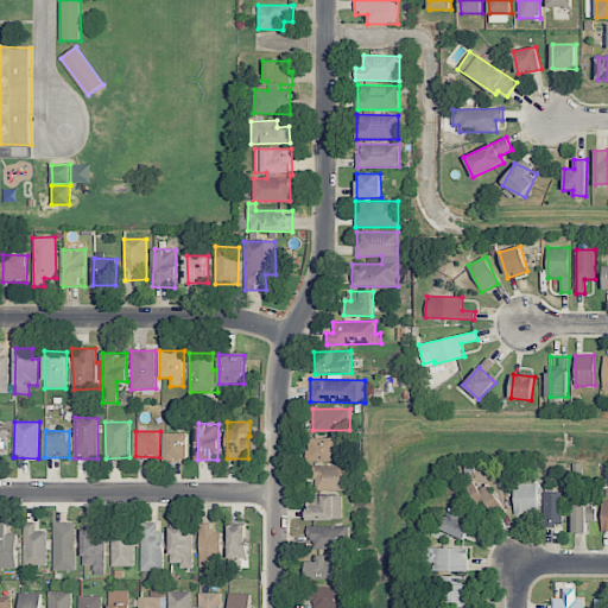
[(165,461),(189,460),(189,434),(165,434),(165,461)]
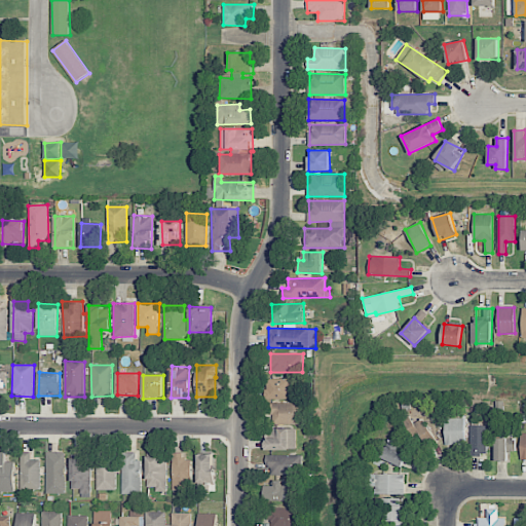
[(268,399),(291,400),(292,379),(268,378),(268,399)]
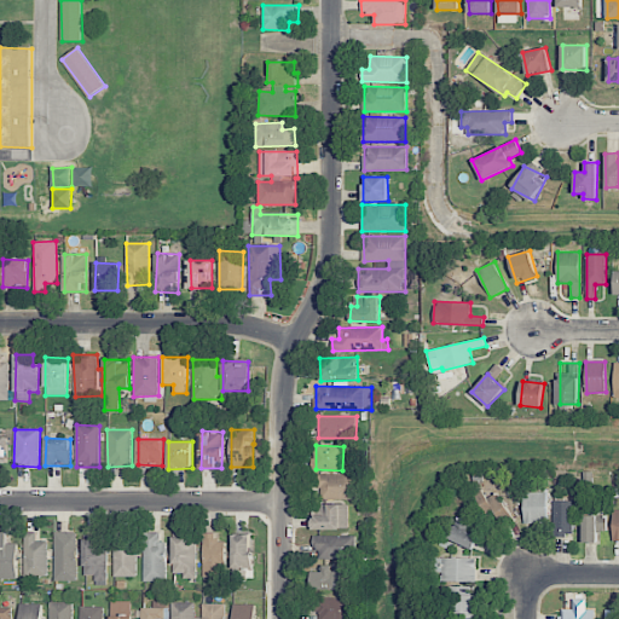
[(354,498),(356,475),(320,474),(320,498),(354,498)]
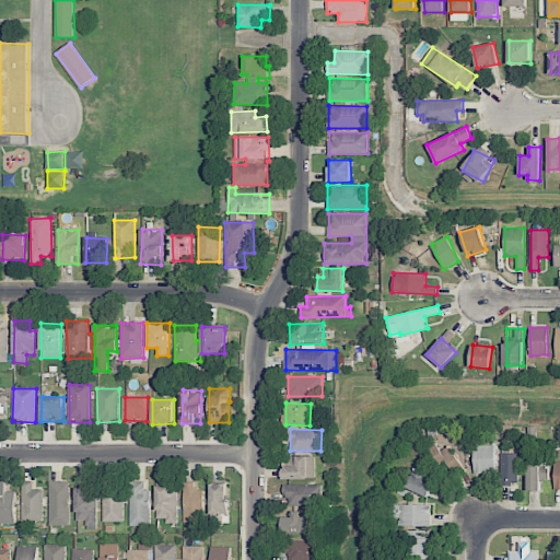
[(429,448),(442,468),(447,465),(454,474),(464,468),(450,445),(440,452),(435,444),(429,448)]
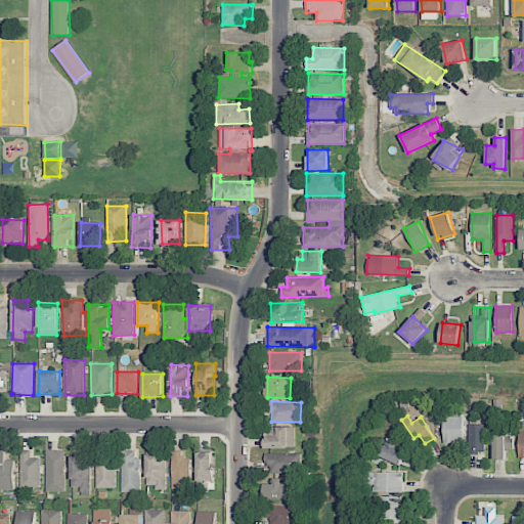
[(463,417),(443,417),(443,443),(464,442),(463,417)]
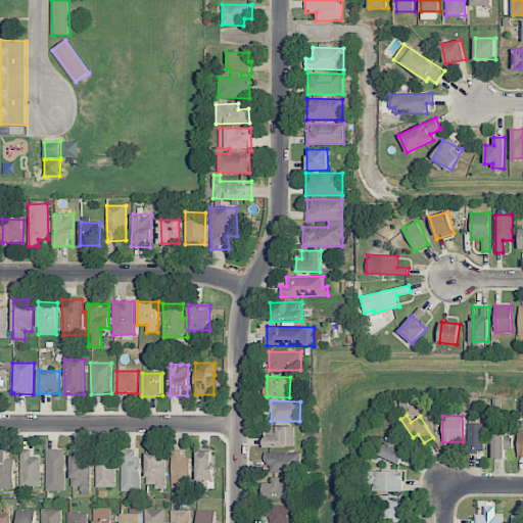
[(484,453),(483,423),(467,424),(468,453),(484,453)]
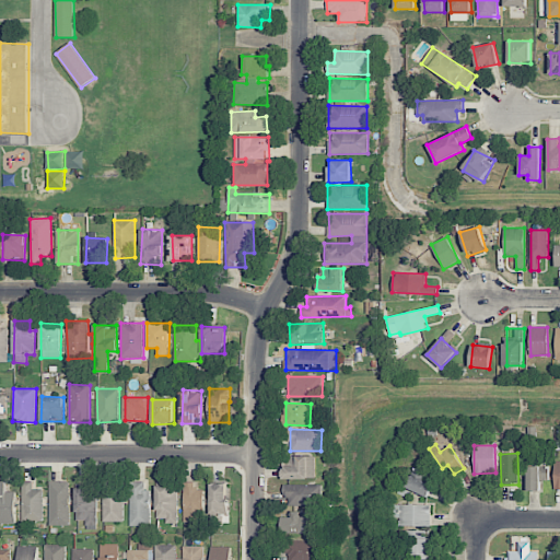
[(283,479),(316,479),(315,456),(283,456),(283,479)]
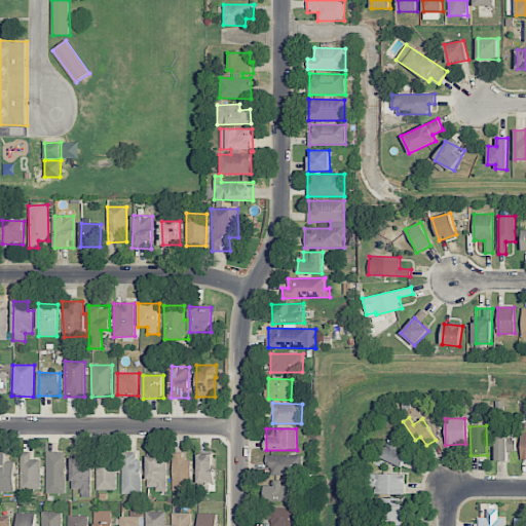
[(495,438),(495,461),(508,461),(508,452),(516,452),(516,438),(495,438)]
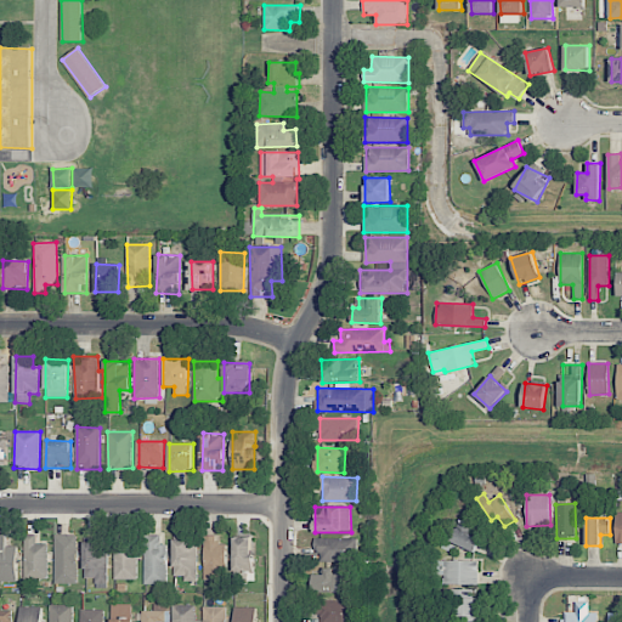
[(459,521),(450,542),(474,552),(482,531),(459,521)]
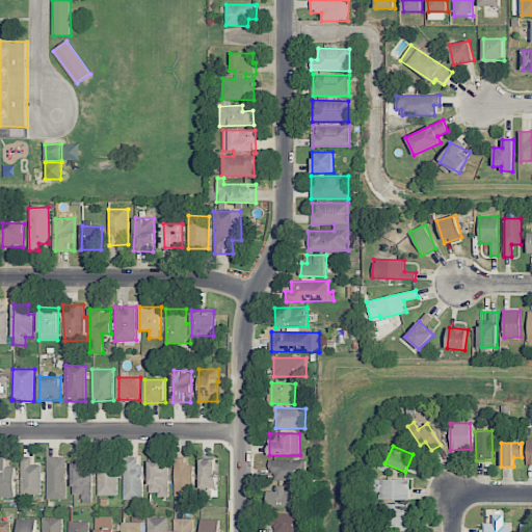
[(15,468),(5,468),(6,457),(0,456),(0,497),(15,498),(15,468)]
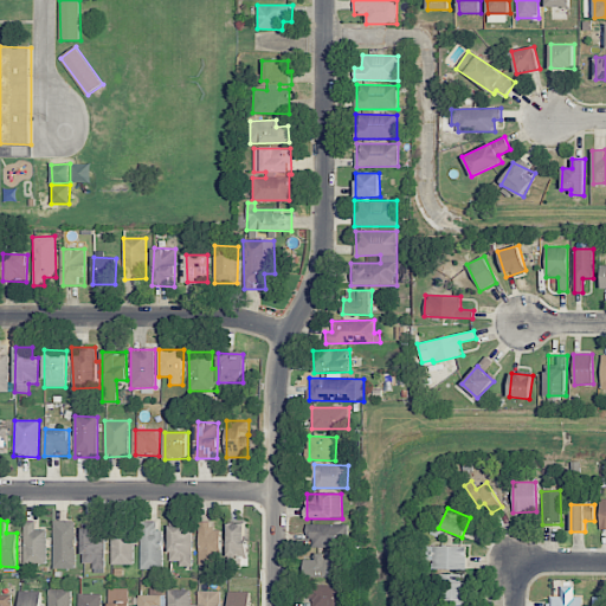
[(23,563),(46,565),(46,530),(36,529),(36,521),(24,521),(23,563)]
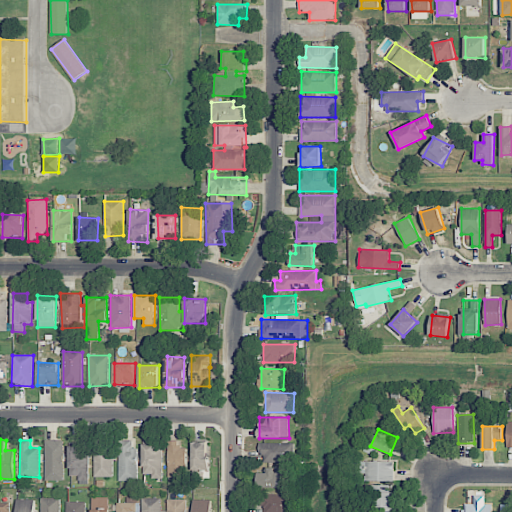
[(44,480),(63,481),(65,441),(46,440),(44,480)]
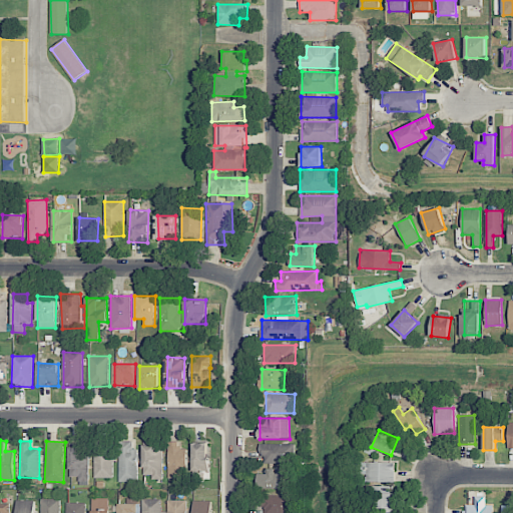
[(118,481),(137,481),(138,449),(132,449),(132,441),(119,441),(118,481)]
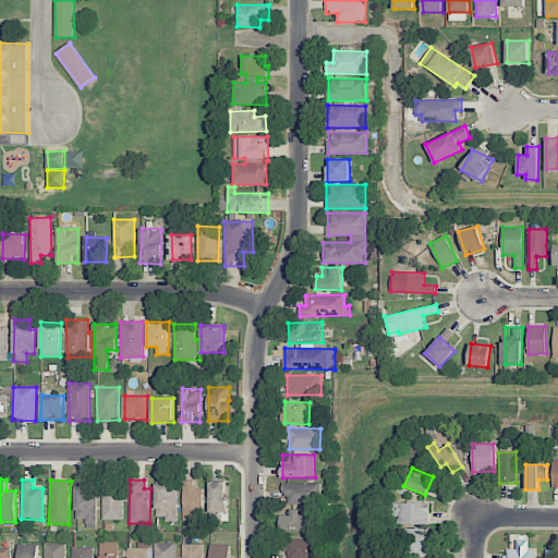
[(203,487),(194,487),(194,481),(183,481),(182,520),(203,520),(203,487)]
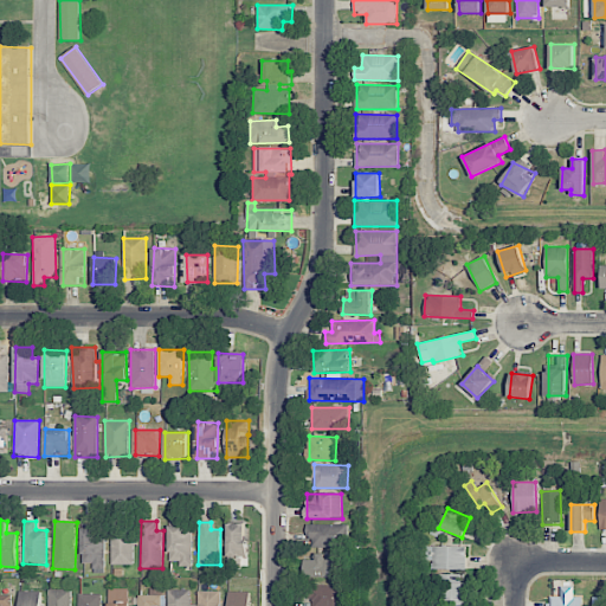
[(245,523),(227,523),(227,556),(246,556),(245,523)]
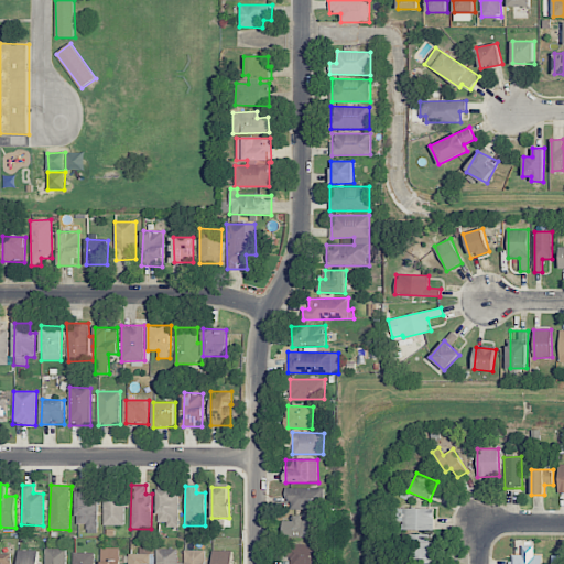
[(324,488),(288,488),(288,509),(324,509),(324,488)]
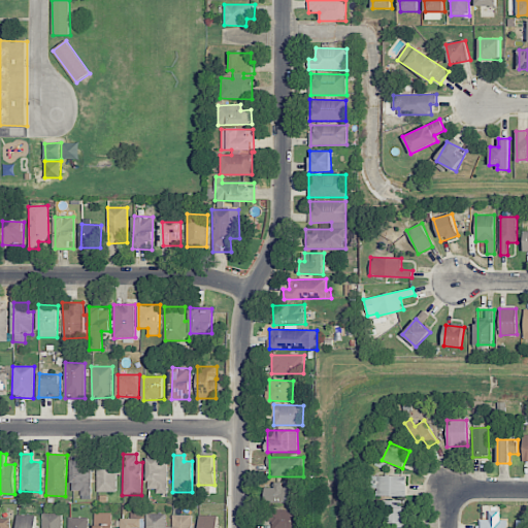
[(167,494),(167,458),(147,458),(147,489),(156,489),(156,494),(167,494)]
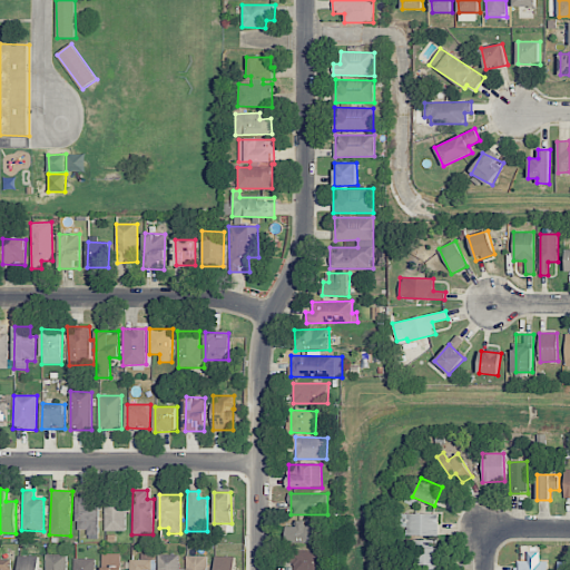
[(126,497),(105,497),(105,531),(126,531),(126,497)]
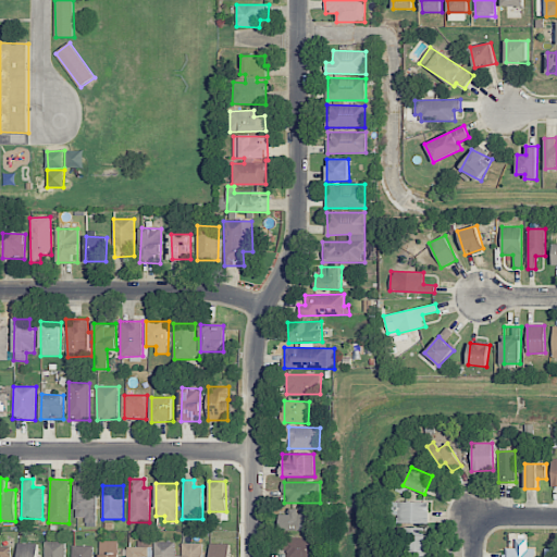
[(96,522),(96,486),(75,486),(75,518),(85,518),(85,522),(96,522)]
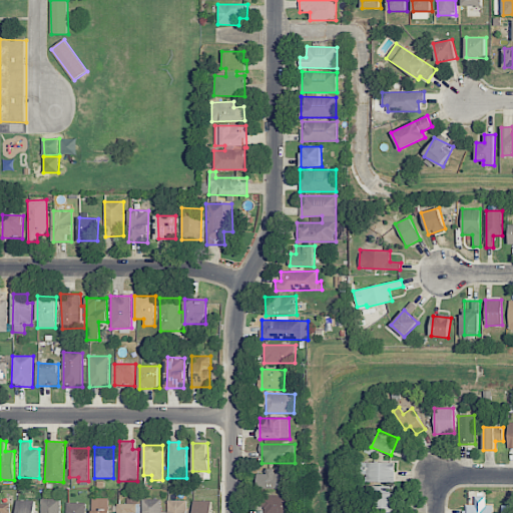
[(394,462),(360,463),(360,482),(394,482),(394,462)]
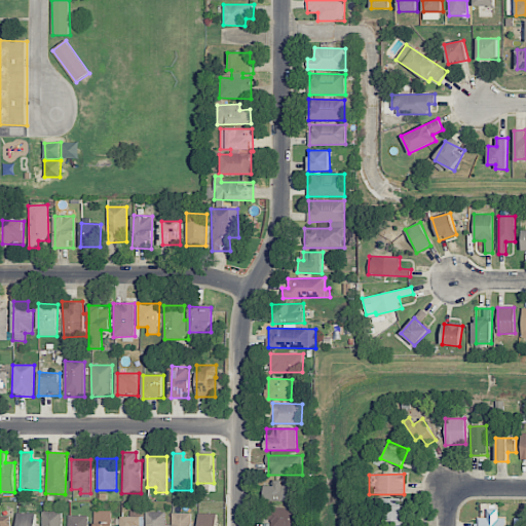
[(296,500),(296,480),(274,481),(274,486),(264,486),(264,501),(296,500)]
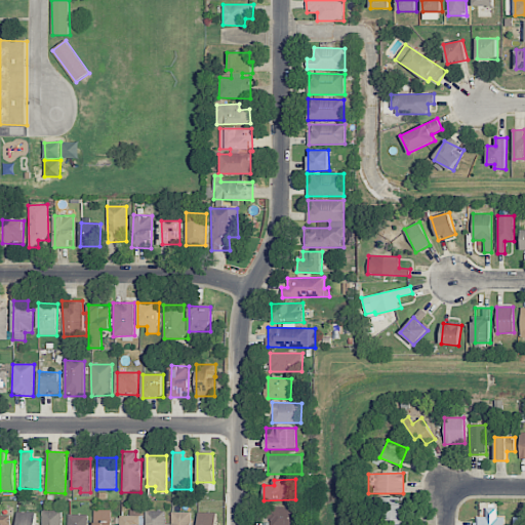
[(405,524),(407,506),(381,505),(380,524),(397,524),(405,524)]
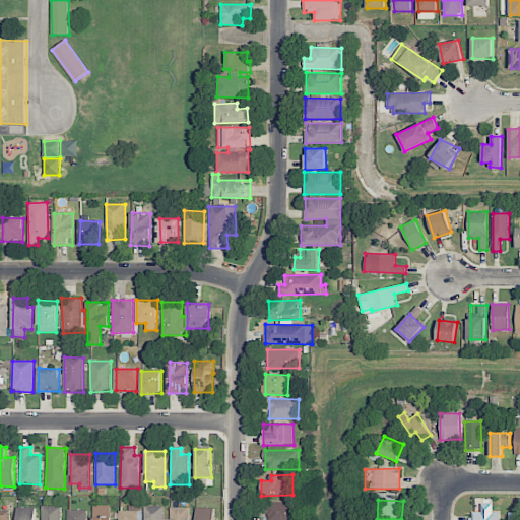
[(268,519),(297,519),(297,503),(264,502),(264,515),(268,515),(268,519)]
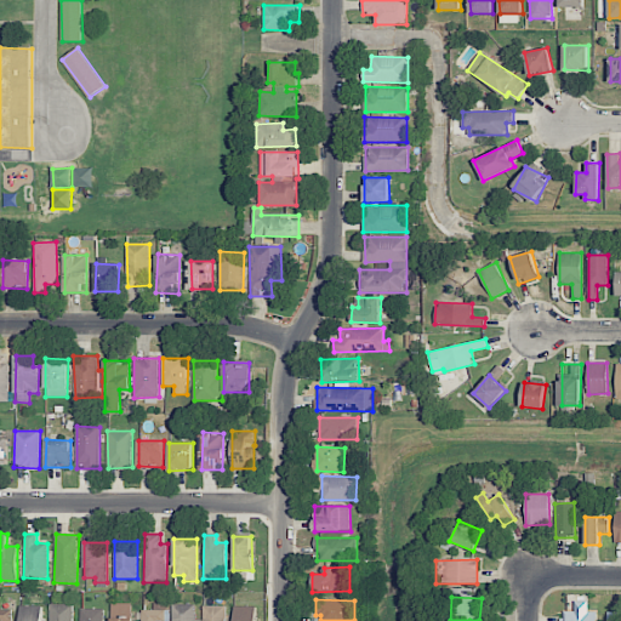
[(596,620),(597,611),(587,611),(588,602),(575,600),(575,611),(562,611),(560,620),(596,620)]
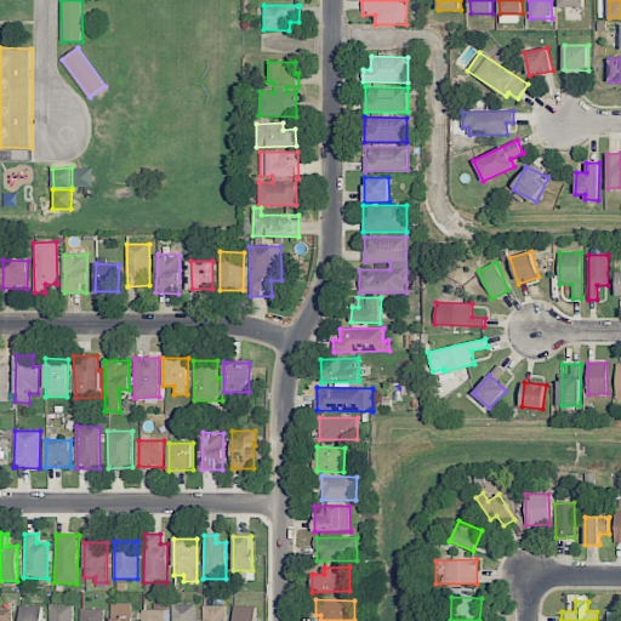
[(130,620),(130,603),(112,603),(110,620),(130,620)]
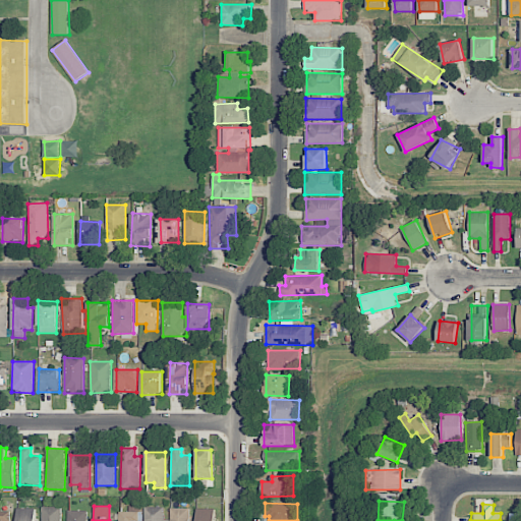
[(118,520),(141,520),(141,506),(128,506),(128,511),(118,512),(118,520)]
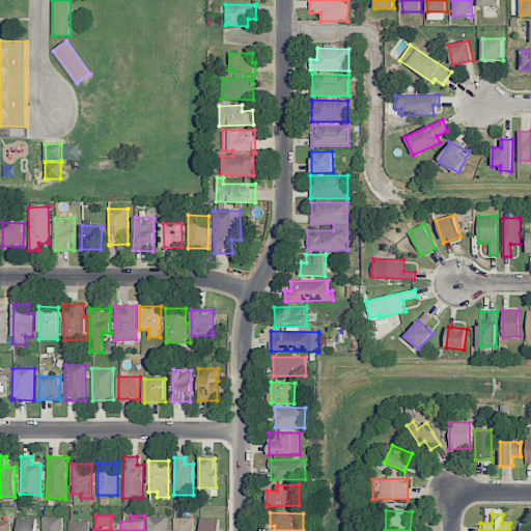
[(42,530),(60,530),(61,516),(43,516),(42,530)]
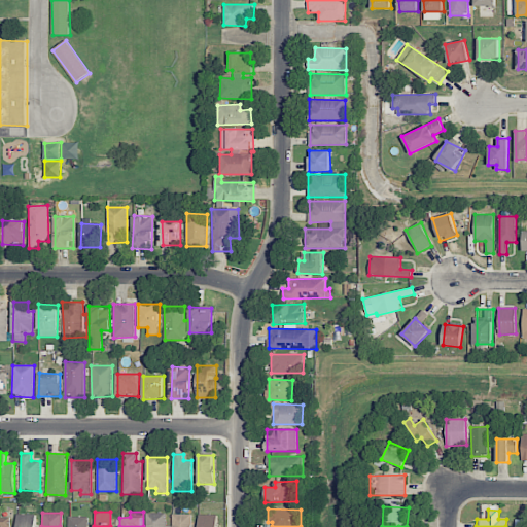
[(164,526),(164,513),(145,514),(145,526),(164,526)]
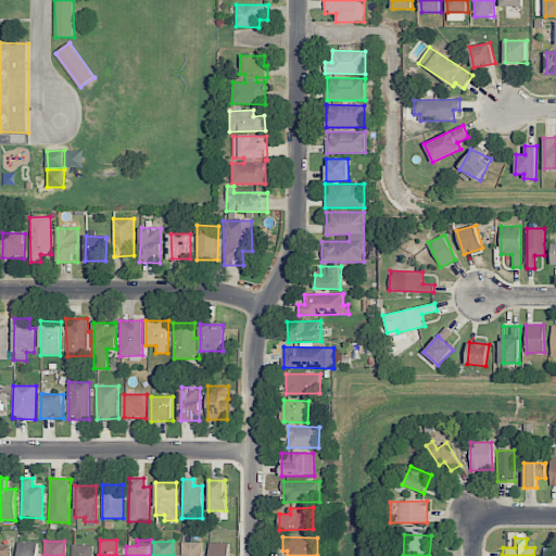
[(37,555),(38,543),(17,542),(17,555),(37,555)]
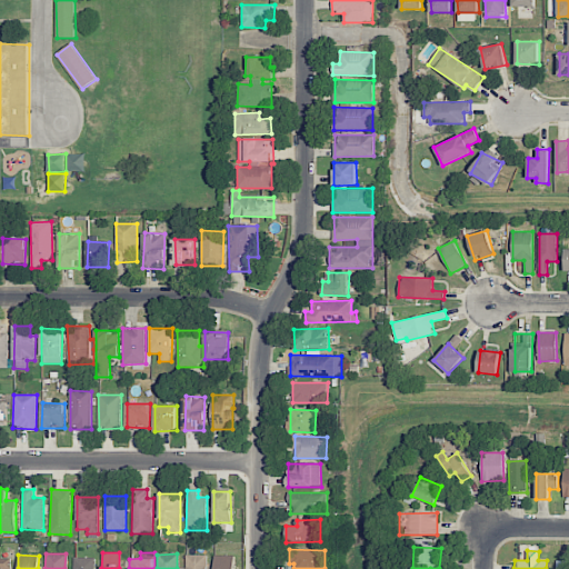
[(206,568),(207,555),(186,555),(186,568),(206,568)]
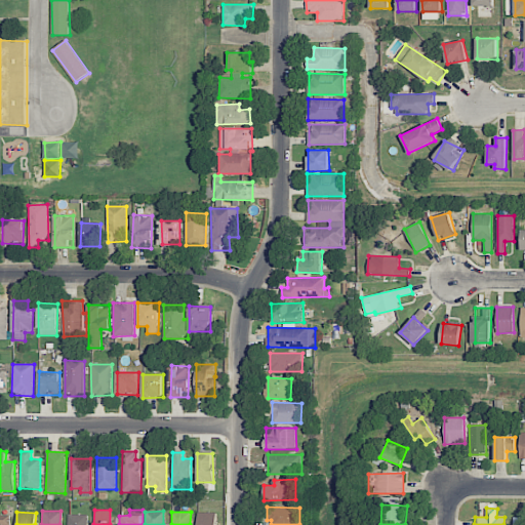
[(216,524),(216,512),(197,513),(197,524),(216,524)]
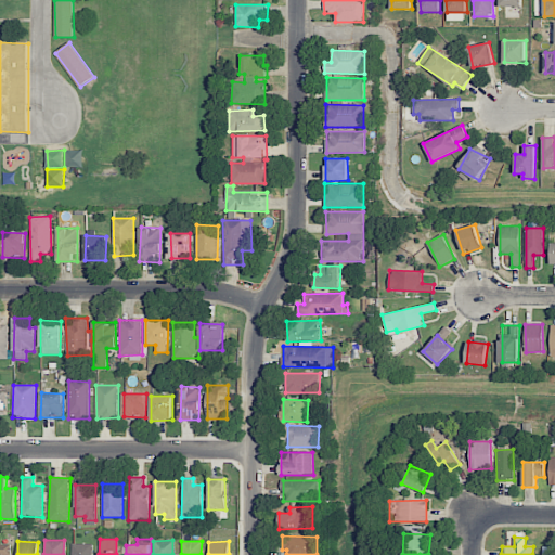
[(0,554),(10,554),(11,545),(0,544),(0,554)]
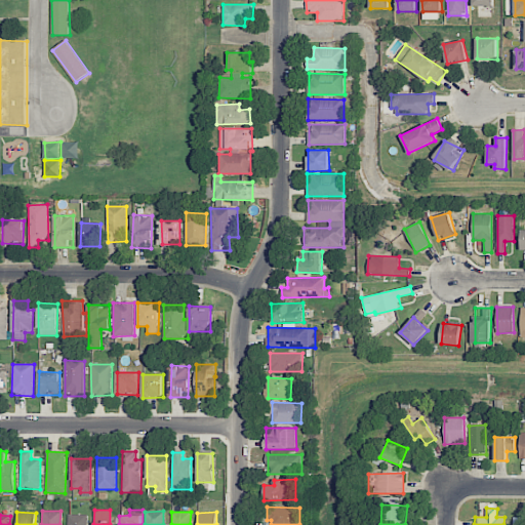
[(67,524),(87,524),(87,515),(67,515),(67,524)]
